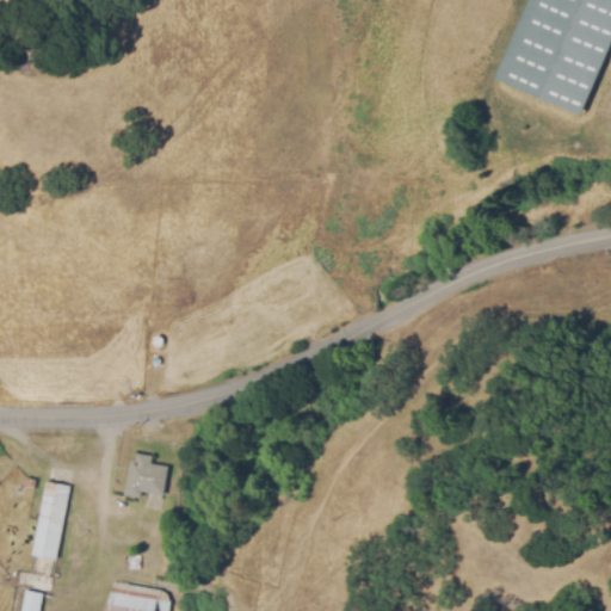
[(131,458),(136,460),(136,452),(154,455),(153,464),(170,467),(166,494),(143,491),(143,497),(127,494),(131,458)]
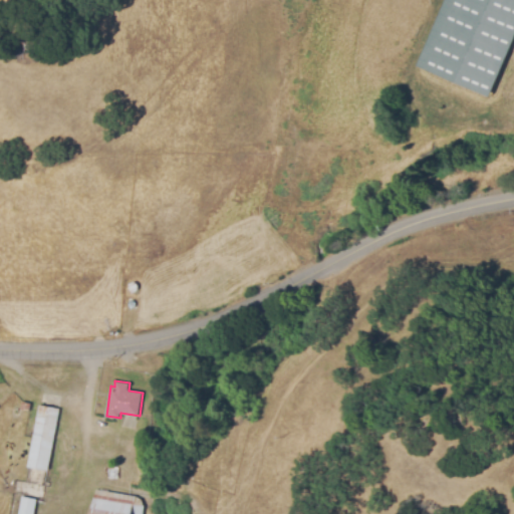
[(23,400),(33,402),(32,410),(21,409),(23,400)]
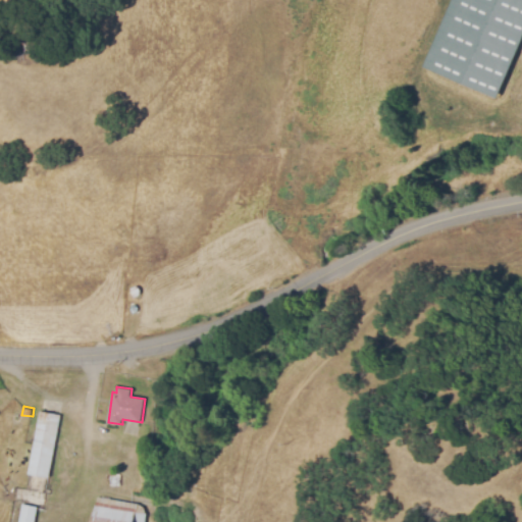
[(39,410),(62,414),(50,478),(28,474),(39,410)]
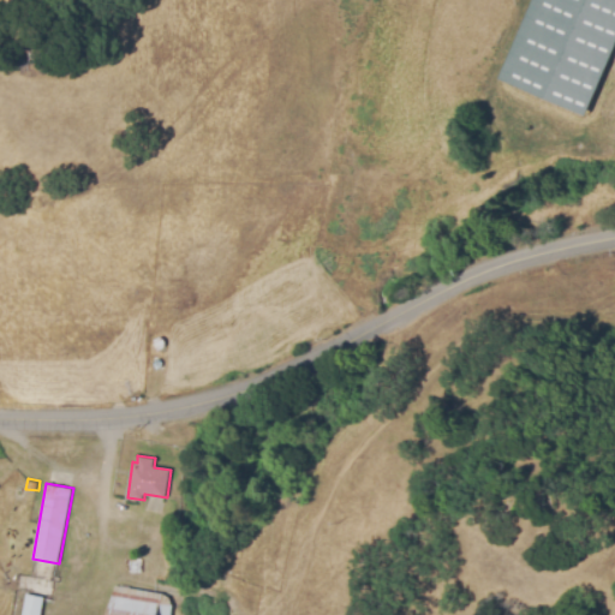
[(23,614),(27,593),(46,597),(42,614),(23,614)]
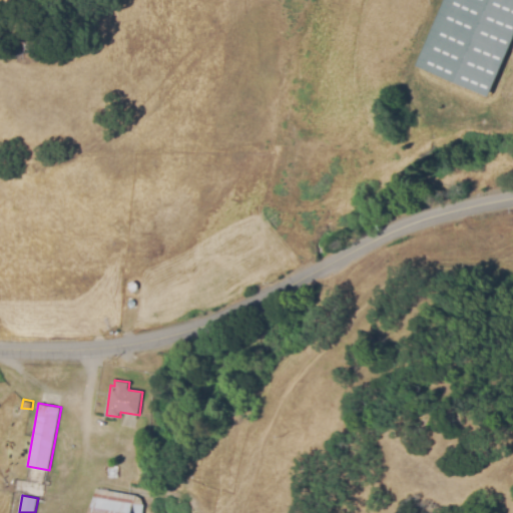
[(91,512),(94,497),(134,504),(132,512),(91,512)]
